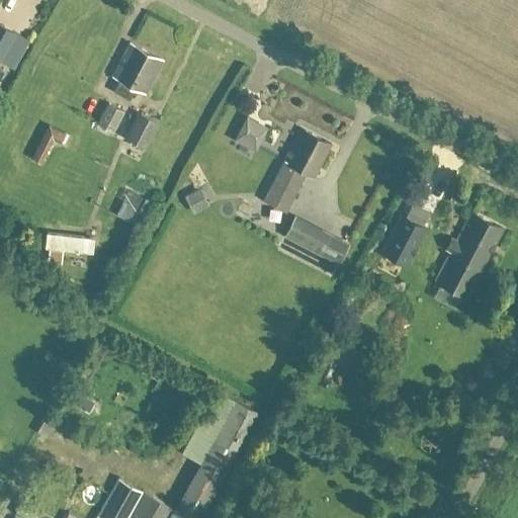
[(0,61),(0,62),(15,33),(16,34),(16,33),(0,23),(0,61)]
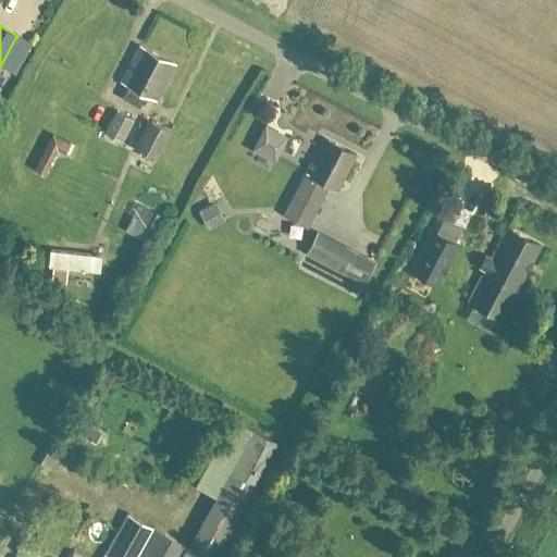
[(156,99),(174,63),(140,46),(121,82),(130,86),(123,97),(138,106),(145,94),(156,99)]
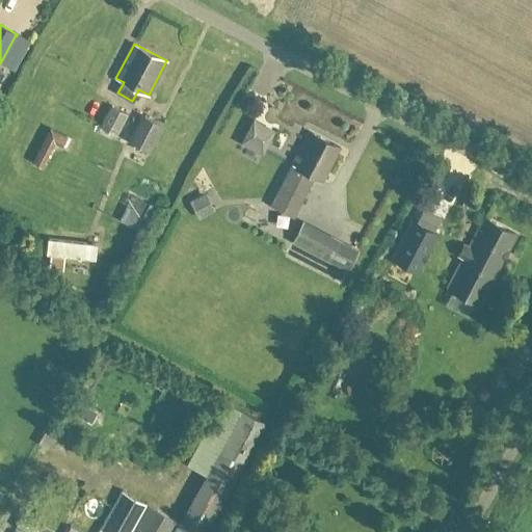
[(100,124),(114,133),(126,113),(111,105),(100,124)]
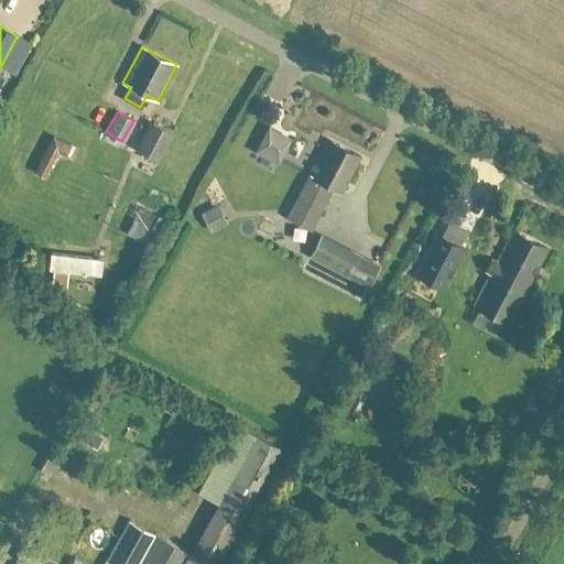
[(172,134),(152,125),(138,152),(158,162),(172,134)]
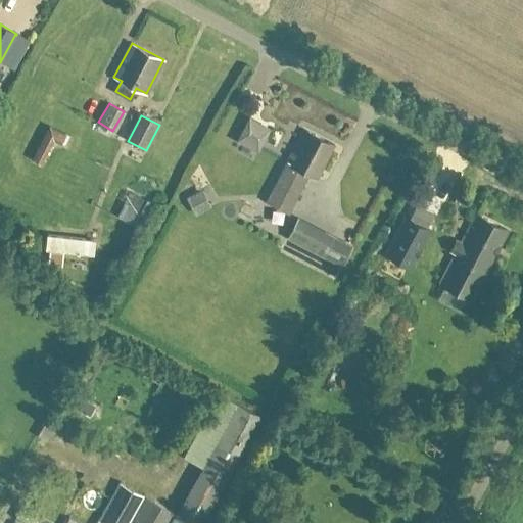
[(61,144),(66,135),(49,126),(32,160),(40,164),(53,140),(61,144)]
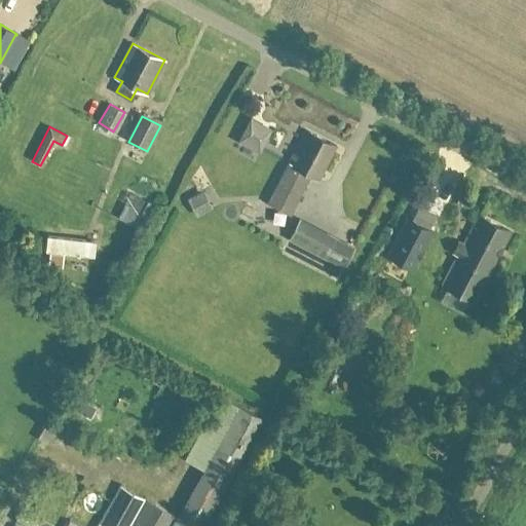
[(320,181),(336,146),(305,130),(268,203),(291,215),(310,176),(320,181)]
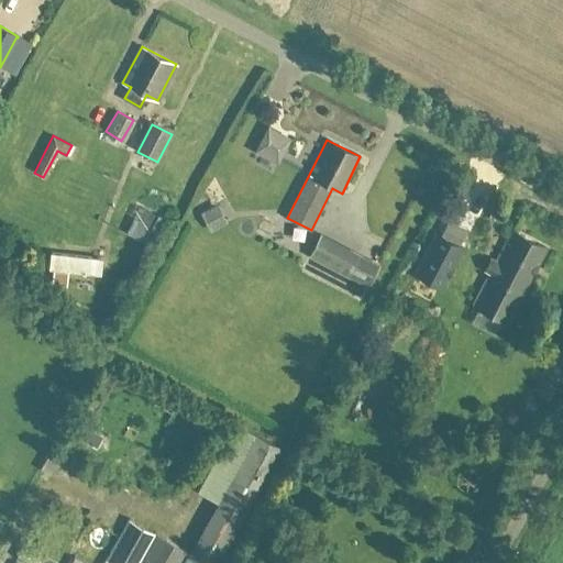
[(219,202),(202,211),(212,230),(229,221),(219,202)]
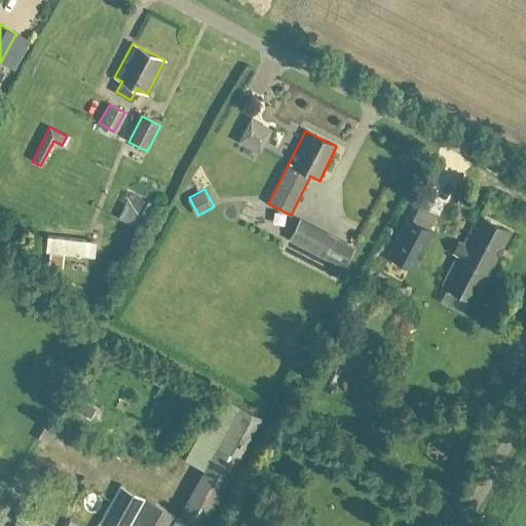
[(141,214),(149,218),(155,205),(148,200),(141,214)]
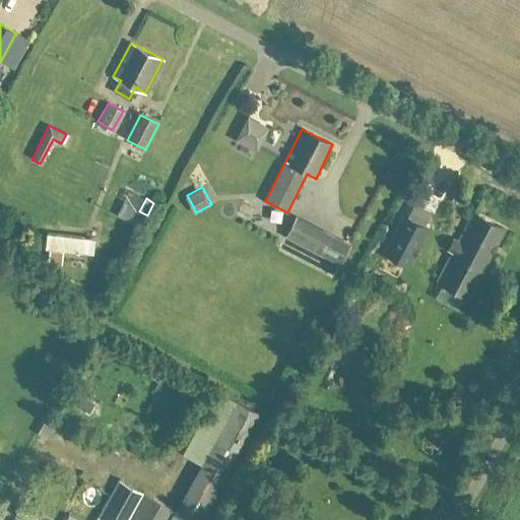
[(413,261),(433,223),(407,210),(388,248),(413,261)]
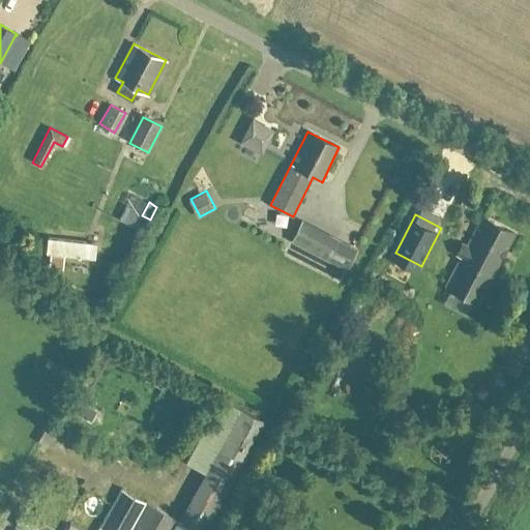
[(478,303),(514,233),(482,216),(445,287),(478,303)]
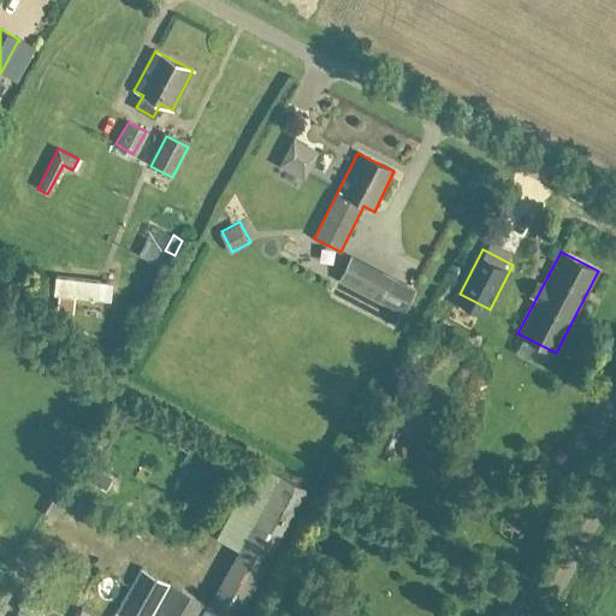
[(349,259),(338,279),(381,302),(402,313),(413,292),(392,280),(349,259)]
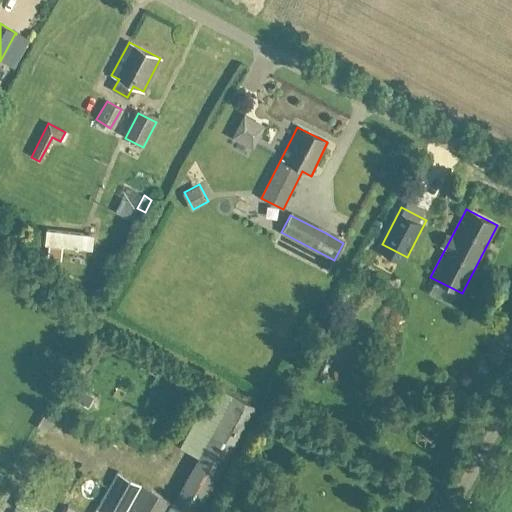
[(180,446),(198,456),(211,433),(235,447),(258,405),(216,381),(180,446)]
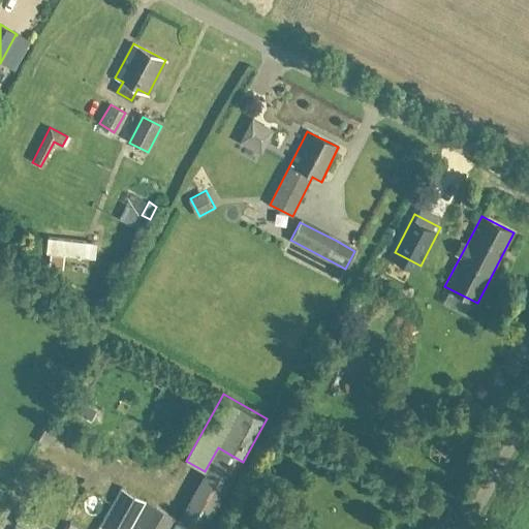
[(90,421),(96,409),(75,398),(70,409),(90,421)]
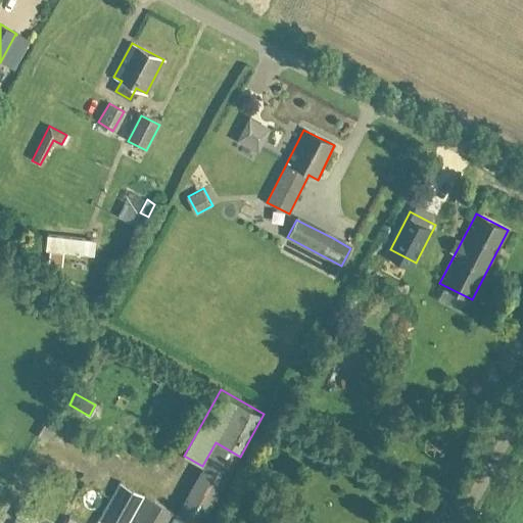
[(57,423),(48,418),(37,436),(47,442),(57,423)]
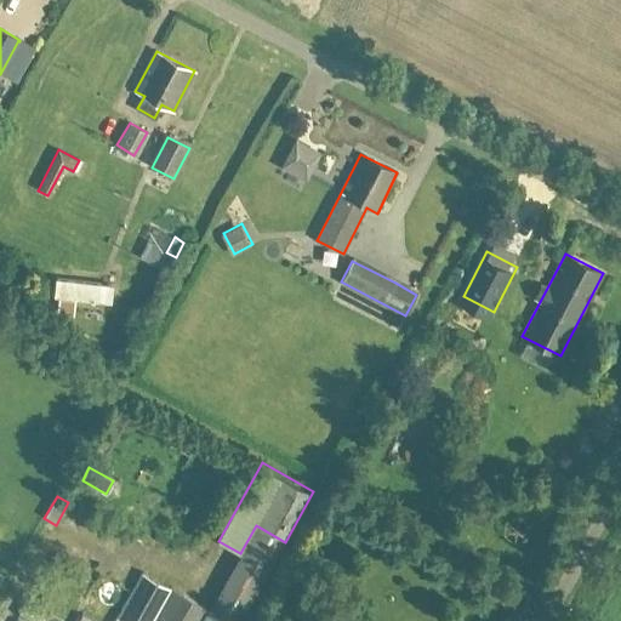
[(240,620),(285,542),(256,527),(203,620),(240,620)]
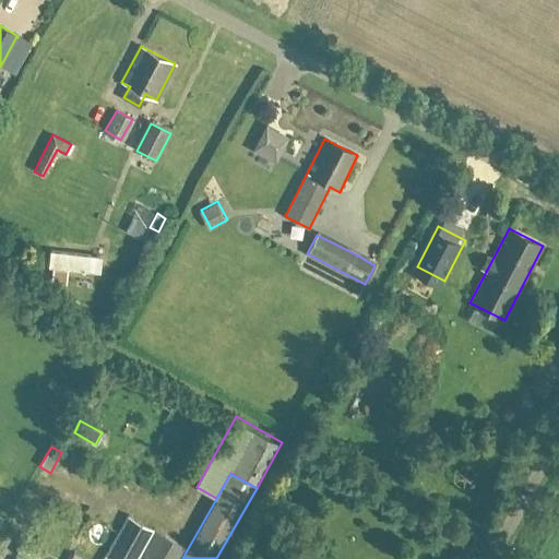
[(175,558),(181,547),(126,516),(102,558),(56,558),(25,542),(19,552),(30,558),(175,558)]
